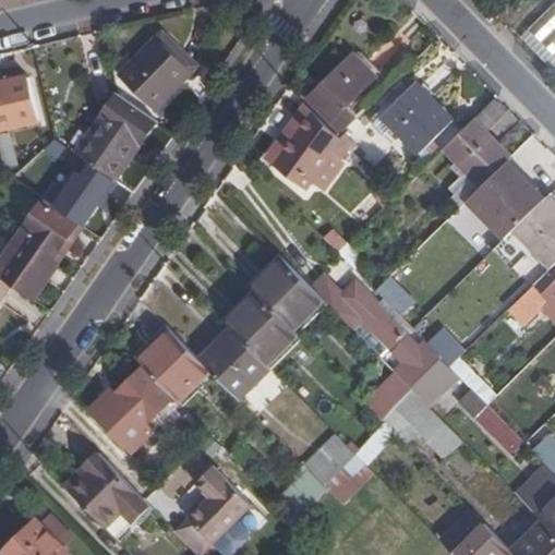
[(554,0),(527,29),(554,58),(554,0)]
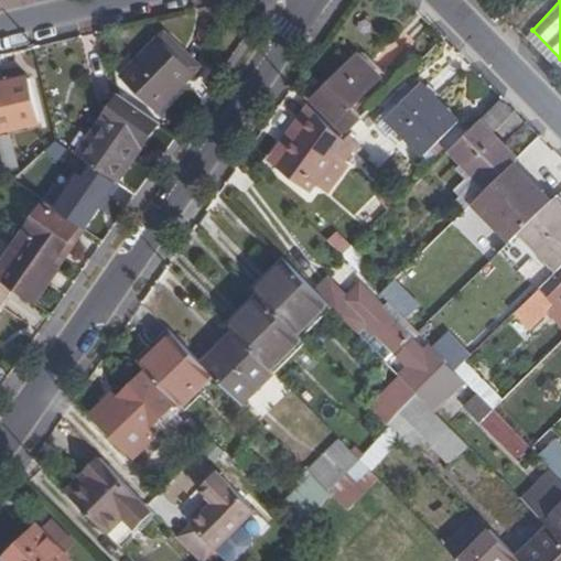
[(154,35),(116,76),(157,114),(203,64),(162,27),(154,35)]
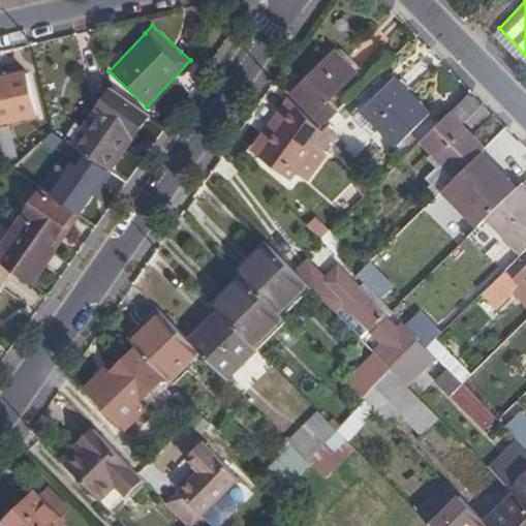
[(525,55),(499,28),(492,36),(525,69),(525,55)]
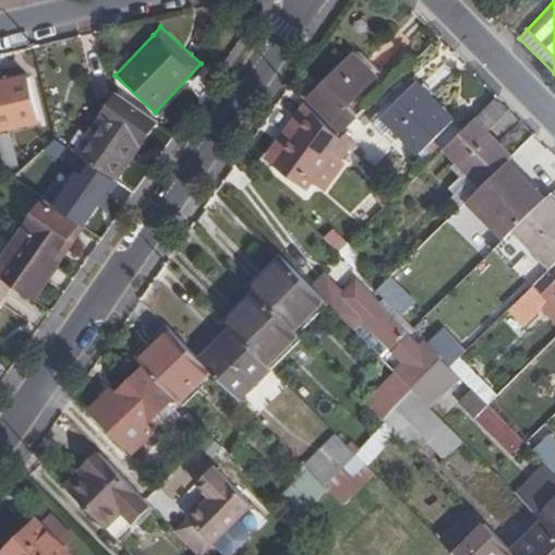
[(353,52),(304,103),(335,134),(338,136),(357,118),(346,107),(376,76),(353,52)]
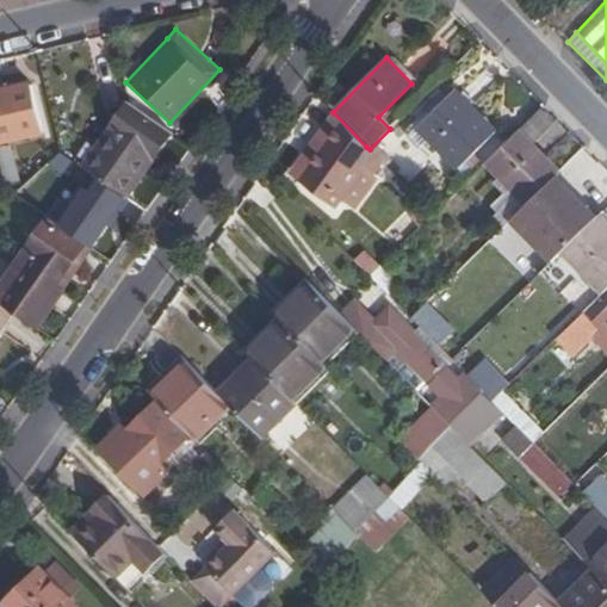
[(402,112),(414,124),(451,88),(439,76),(402,112)]
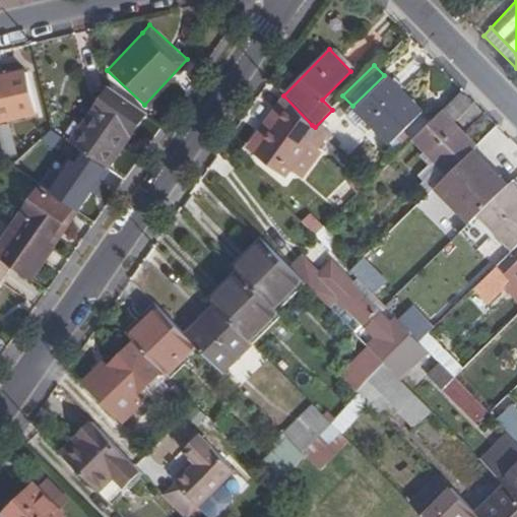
[(26,72),(0,77),(0,118),(36,111),(26,72)]
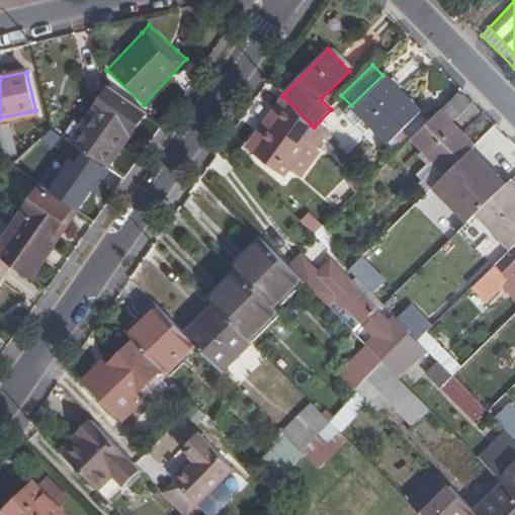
[(415,109),(382,75),(351,105),(361,115),(384,139),(415,109)]
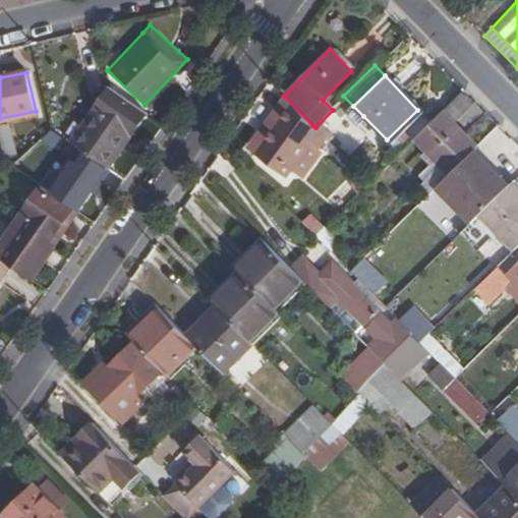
[(132,137),(149,115),(107,85),(67,141),(98,163),(121,129),(132,137)]
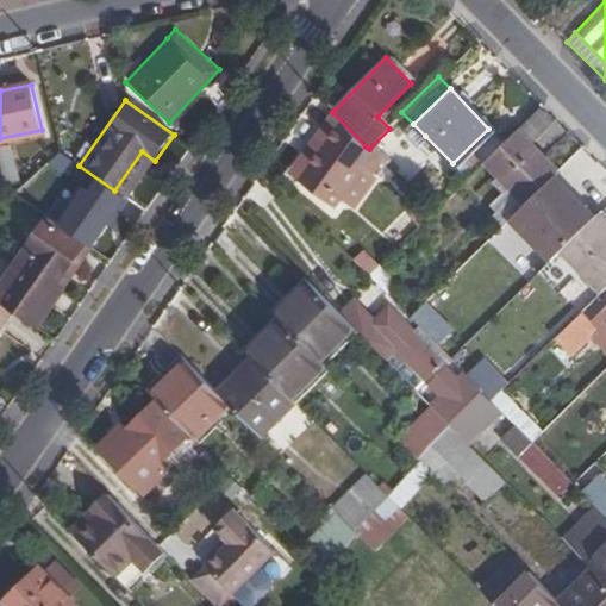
[(362,175),(379,160),(369,149),(366,147),(332,112),(316,127),(323,136),(288,169),(322,202),(328,197),(356,169),(362,175)]
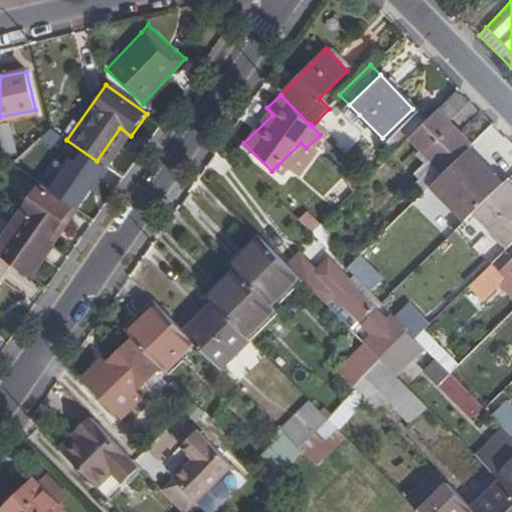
[(351,123),(359,115),(349,105),(341,112),(351,123)]
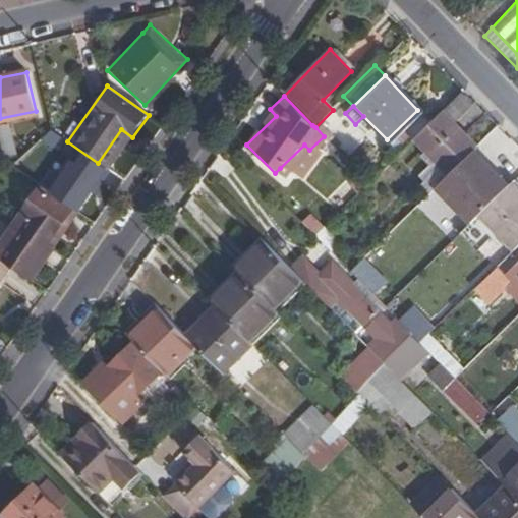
[(240,138),(246,145),(276,116),(270,109),(240,138)]
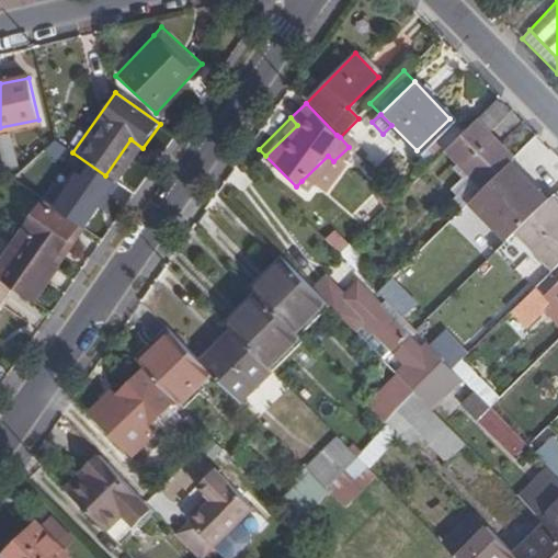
[(450,118),(417,150),(429,163),(444,148),(462,131),(450,118)]
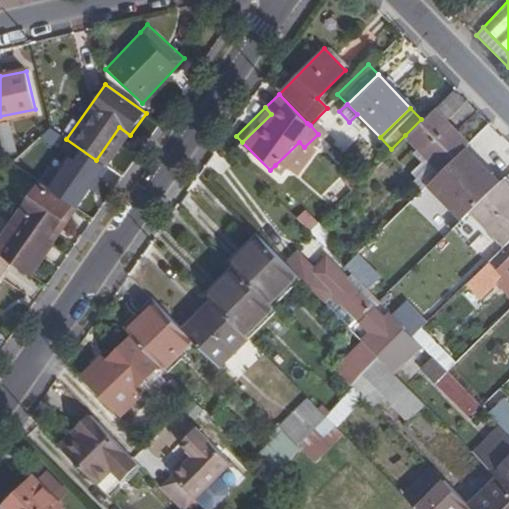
[(431,125),(423,117),(421,119),(405,135),(426,157),(412,171),(415,175),(412,178),(420,188),(426,182),(462,147),(466,143),(439,118),(431,125)]
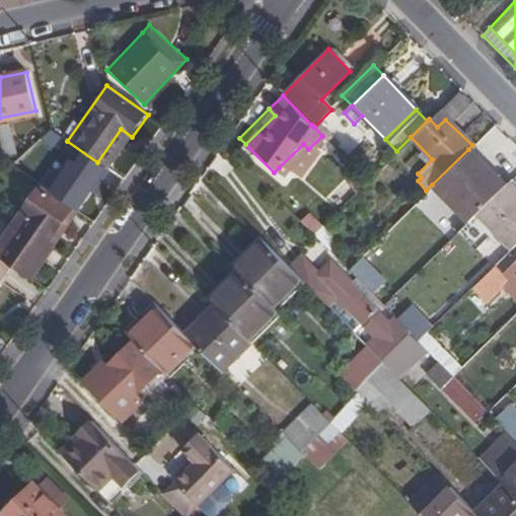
[(132,137),(121,129),(97,162),(107,169),(132,137)]
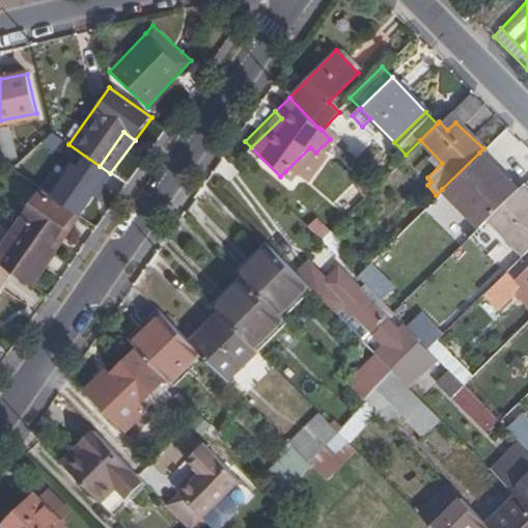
[(290,176),(315,153),(310,147),(285,171),(290,176)]
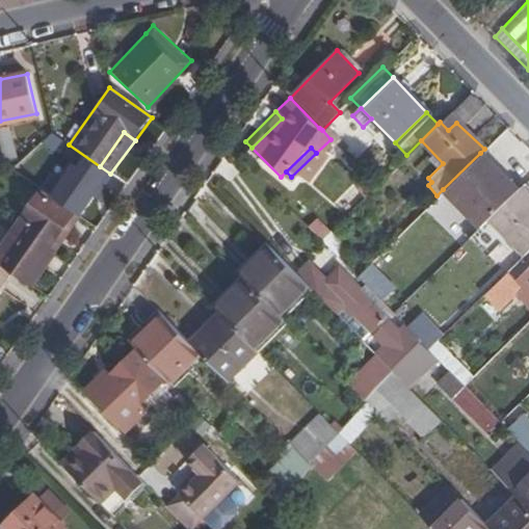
[(443,189),(480,226),(517,189),(480,153),(443,189)]
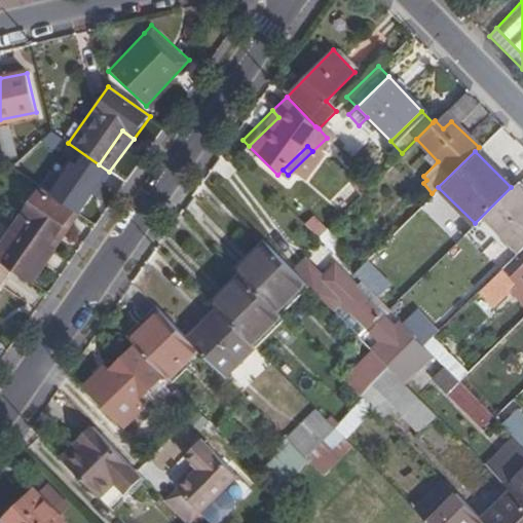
[(500,232),(518,251),(522,246),(522,191),(515,184),(511,187),(475,223),(464,232),(481,250),(500,232)]
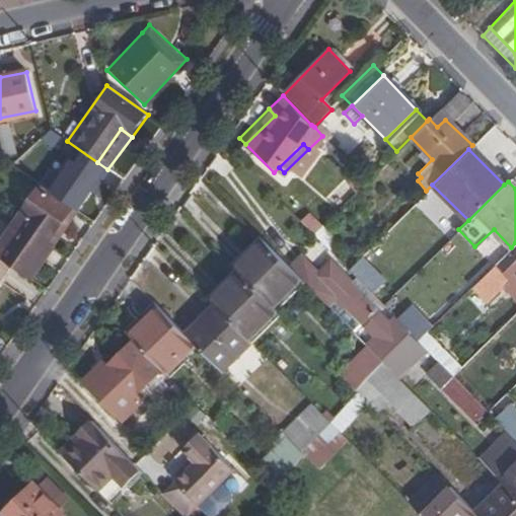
[(39,185),(33,192),(22,207),(10,223),(6,229),(0,236),(0,254),(2,256),(5,259),(8,270),(32,283),(43,265),(55,248),(51,245),(77,214),(57,198),(39,185)]
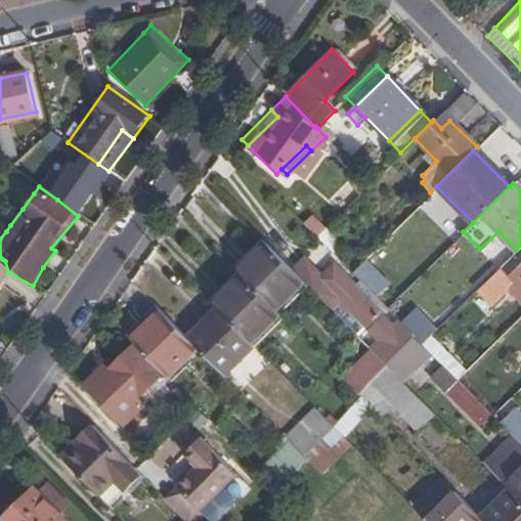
[(340,246),(322,229),(315,236),(333,254),(340,246)]
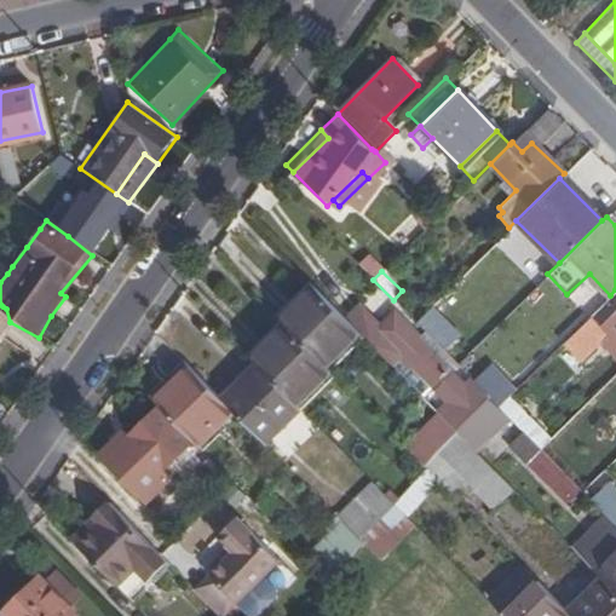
[(330,372),(366,338),(309,281),(274,316),(278,321),(330,372)]
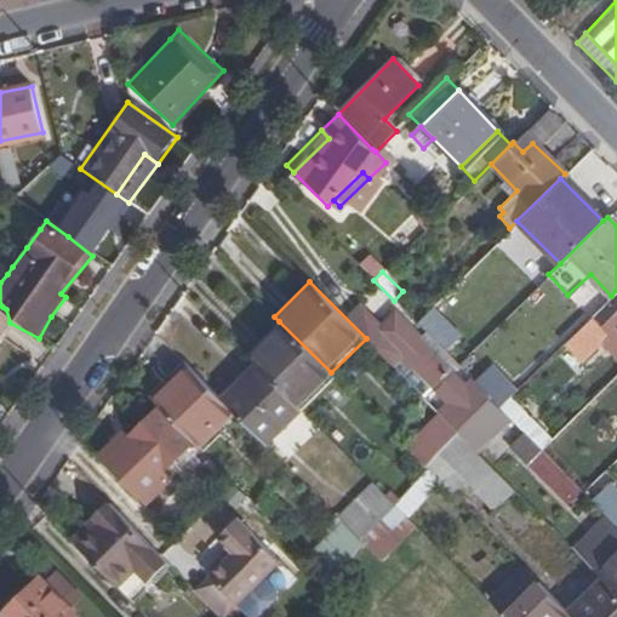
[(0,335),(10,323),(6,309),(3,307),(0,304),(0,335)]
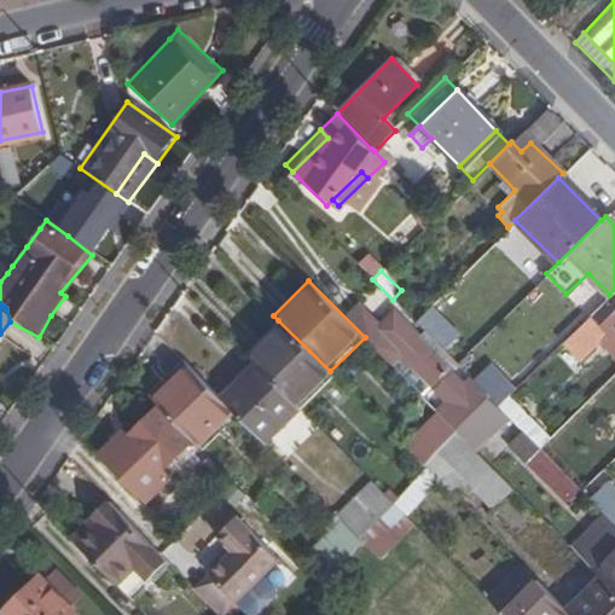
[(457,433),(488,398),(465,373),(459,379),(387,307),(373,319),(359,306),(347,319),(365,337),(392,366),(400,359),(427,386),(442,401),(435,411),(457,433)]
